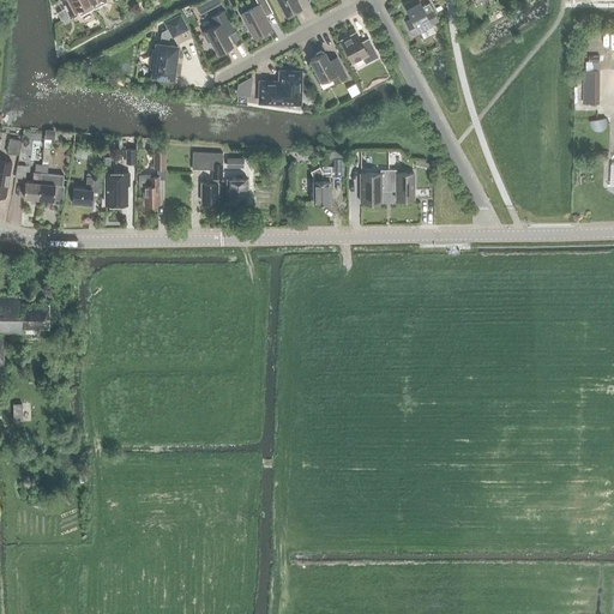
[(94,8),(88,0),(61,0),(68,13),(76,8),(79,16),(94,8)]
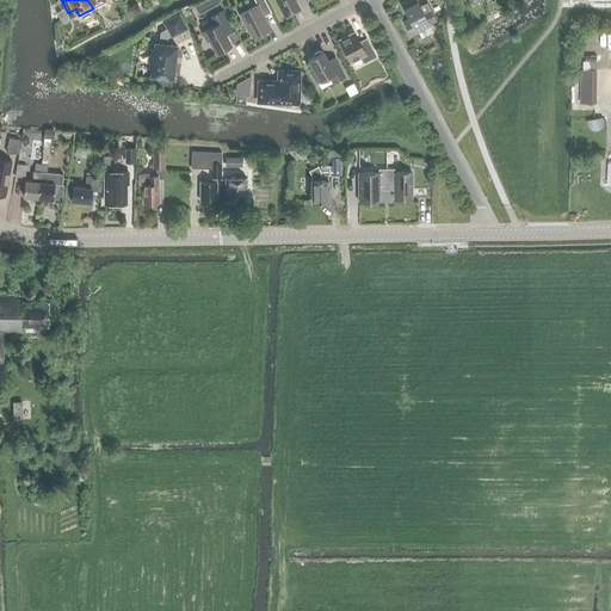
[(253,0),(257,5),(240,14),(252,36),(270,26),(261,12),(269,7),(264,0),(253,0)]
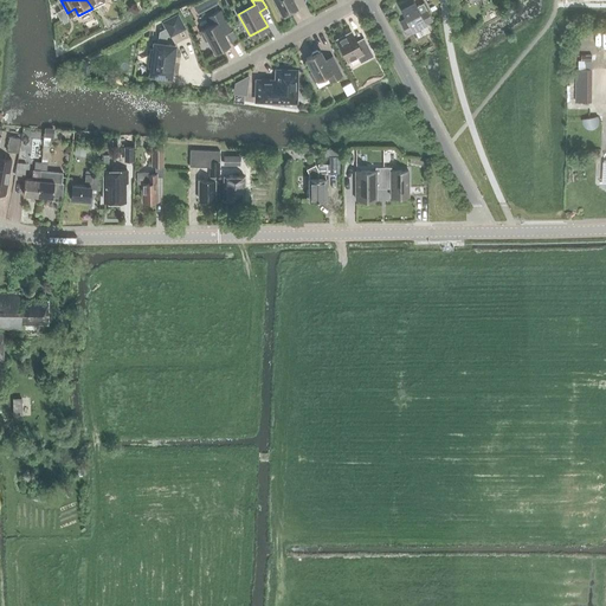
[(274,0),(283,15),(296,8),(291,0),(274,0)]
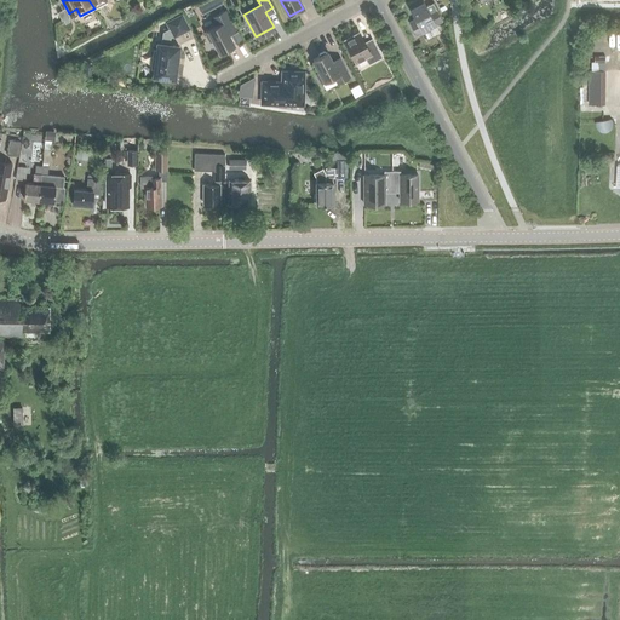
[(422,0),(417,0),(408,5),(415,19),(408,22),(415,35),(423,32),(420,28),(432,21),(435,26),(442,22),(432,3),(425,6),(422,0)]
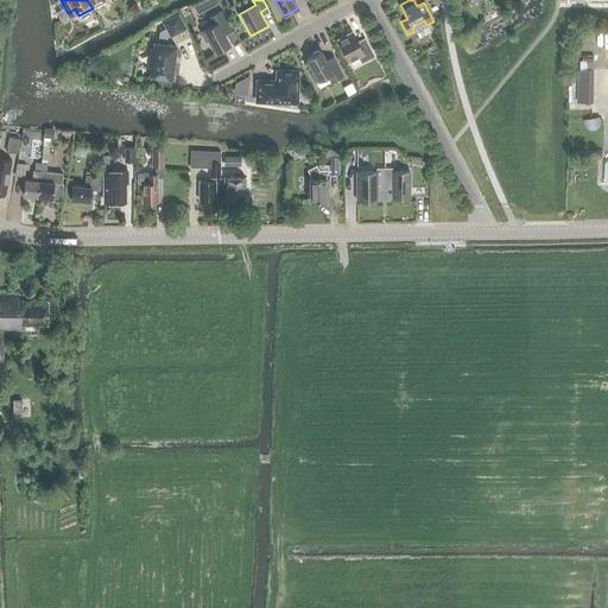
[(56,12),(58,17),(59,19),(62,19),(64,23),(68,20),(62,10),(58,12),(56,12)]
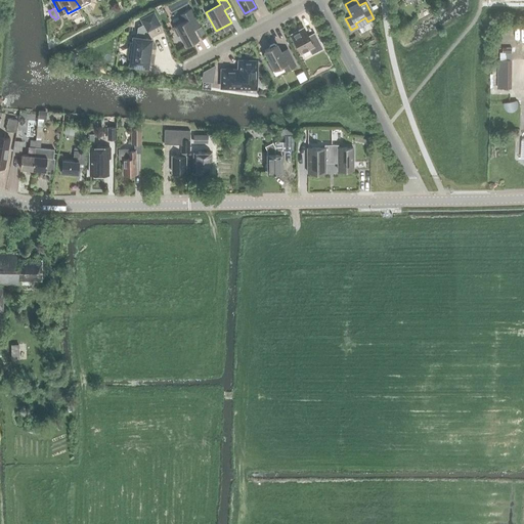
[(183,22),(173,28),(177,36),(180,34),(185,45),(190,43),(191,44),(199,40),(190,26),(197,23),(199,26),(190,9),(179,14),(183,22)]
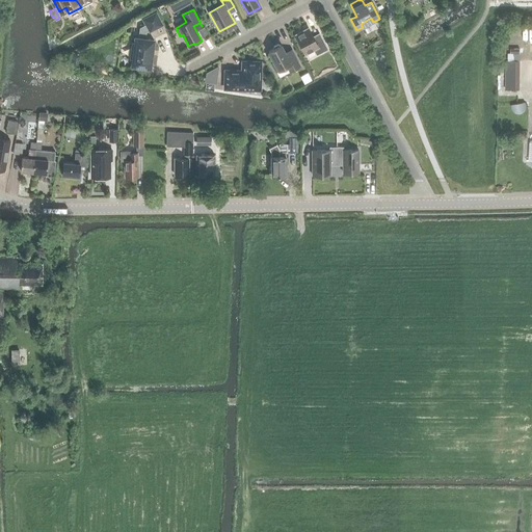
[(155,14),(143,20),(145,24),(139,27),(138,37),(136,37),(135,37),(135,38),(132,63),(131,63),(131,64),(132,64),(149,67),(150,68),(150,65),(153,41),(153,40),(152,40),(145,38),(145,32),(161,24),(155,14)]
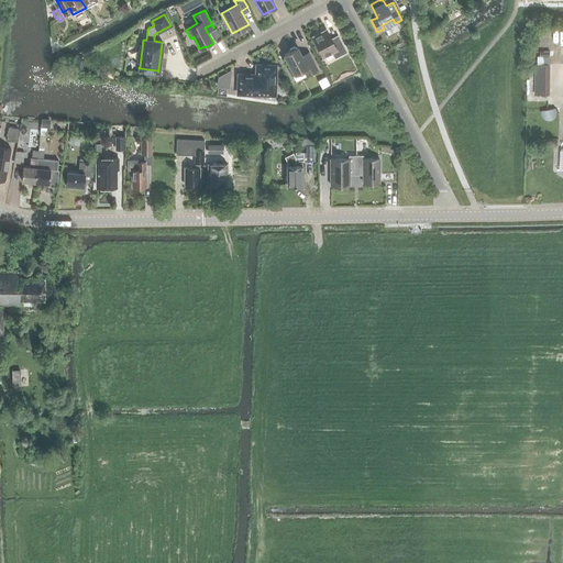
[(346,52),(339,37),(332,41),(326,30),(312,36),(323,57),(331,53),(334,58),(346,52)]
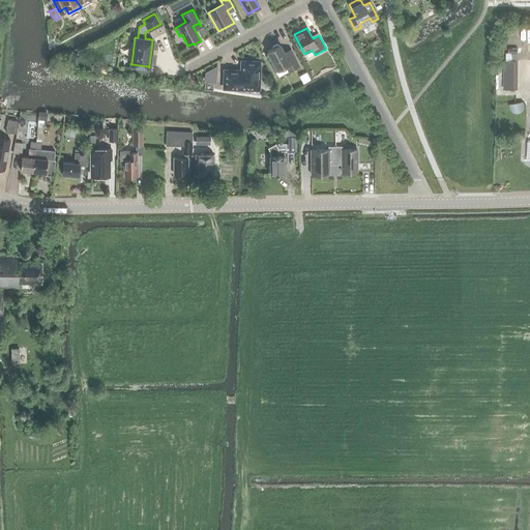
[(272,49),(267,51),(272,62),(270,63),(274,71),(285,66),(288,71),(299,66),(290,50),(292,54),(286,57),(280,45),(278,45),(276,43),(272,46),(272,49)]
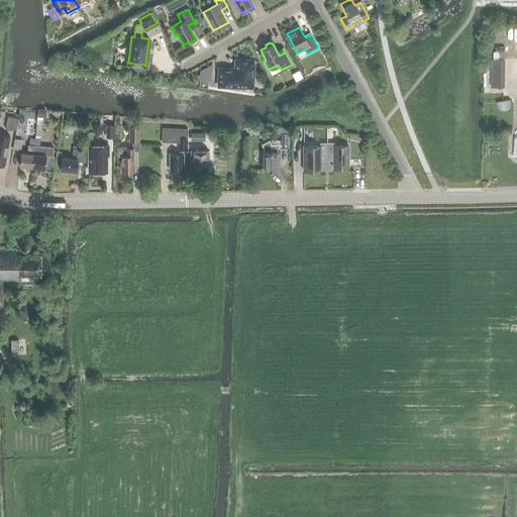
[(491,59),(491,87),(504,87),(504,59),(491,59)]
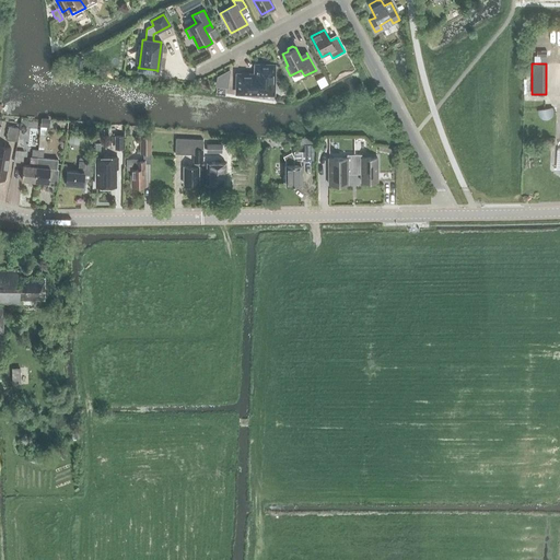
[(237,74),(237,91),(237,92),(265,93),(265,91),(271,91),(271,93),(272,93),(273,66),(256,66),(255,71),(252,76),(237,74)]
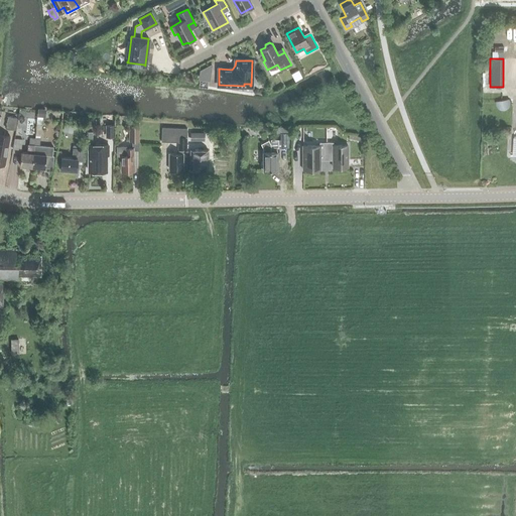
[(209,80),(211,66),(201,72),(200,79),(209,80)]
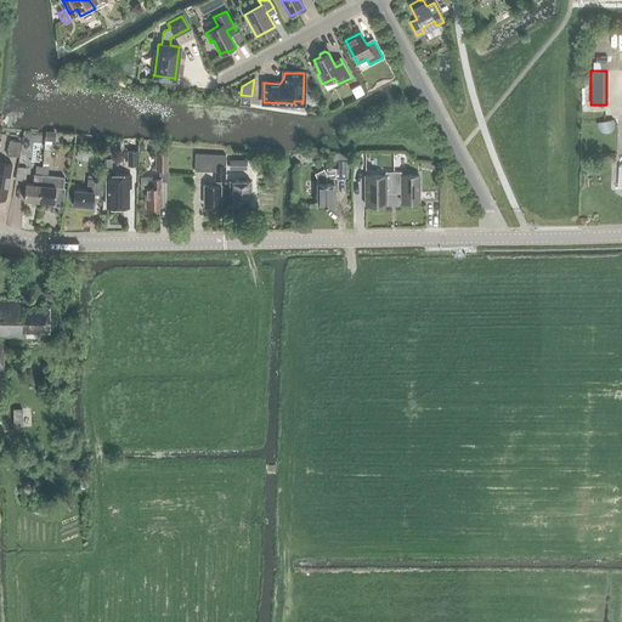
[(598,123),(598,125),(598,128),(599,129),(600,130),(601,133),(604,133),(606,134),(609,133),(610,133),(612,131),(614,130),(615,128),(615,125),(615,124),(615,122),(614,119),(598,123)]
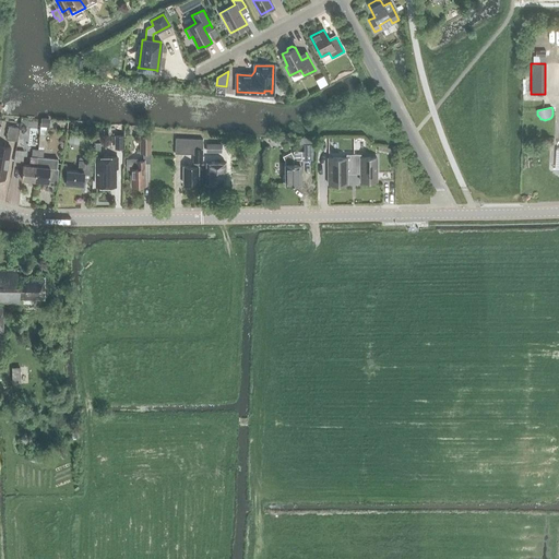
[(9,127),(6,139),(16,141),(19,128),(9,127)]
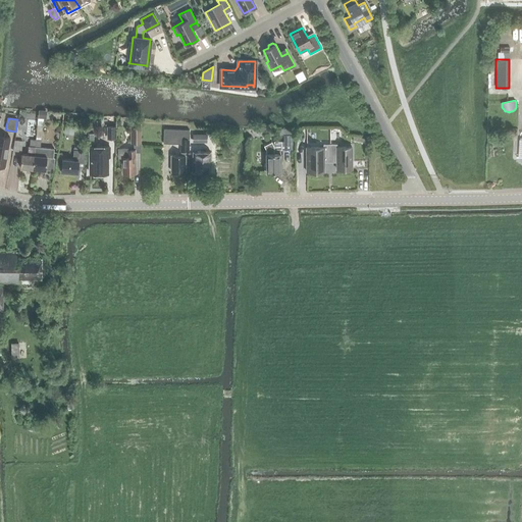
[(115,139),(115,126),(107,126),(107,131),(109,131),(109,139),(115,139)]
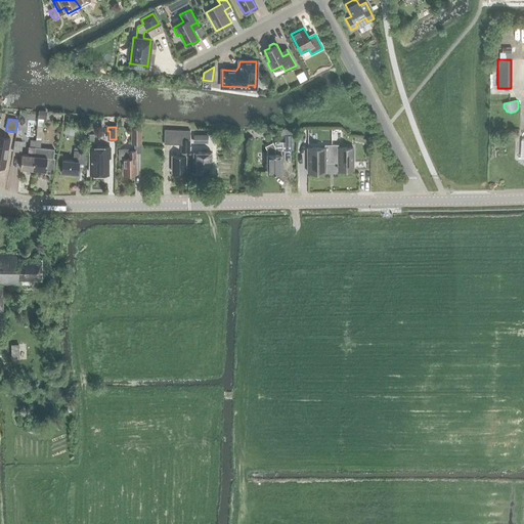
[(141,127),(131,127),(131,143),(141,143),(141,127)]
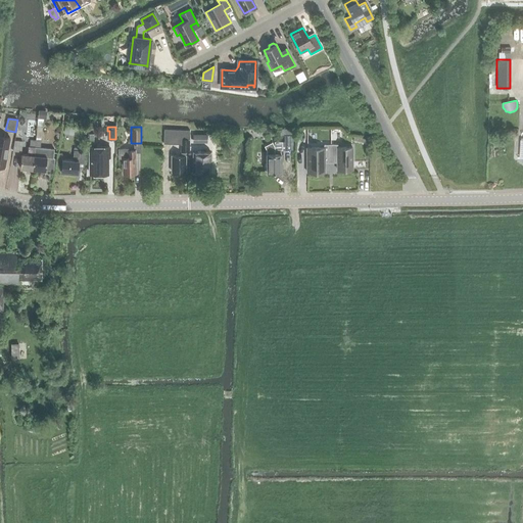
[(189,151),(189,134),(189,130),(164,129),(163,143),(181,144),(180,151),(189,151)]
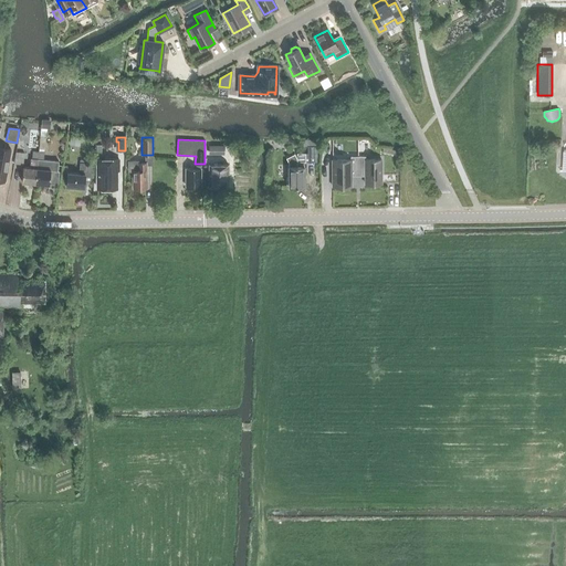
[(224,145),(209,145),(209,154),(224,155),(224,145)]
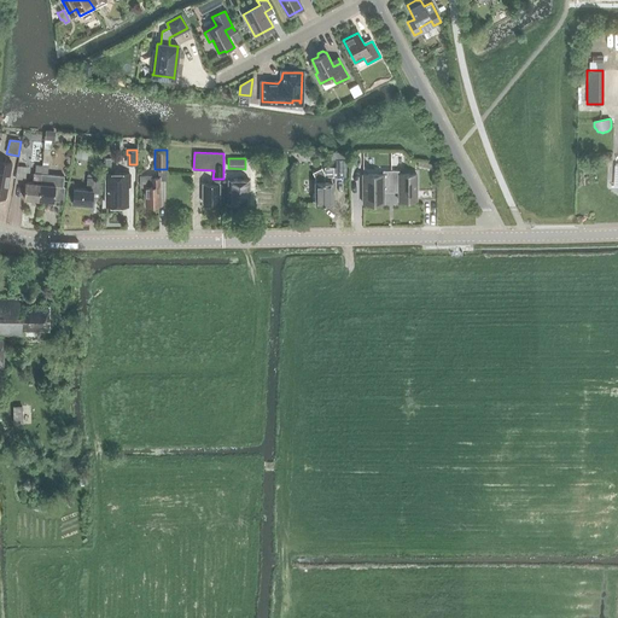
[(0,161),(0,197),(5,198),(11,163),(0,161)]
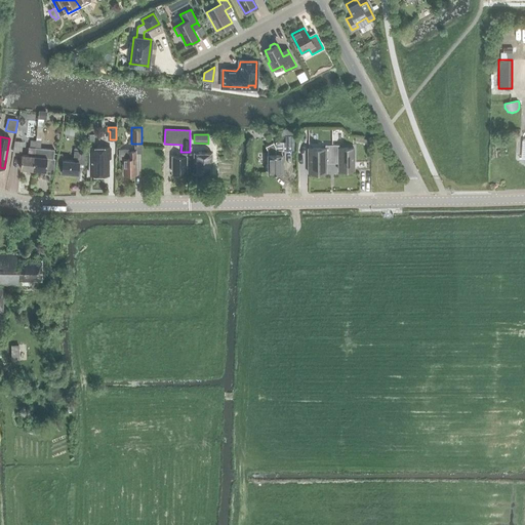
[(30,139),(29,156),(21,155),(19,168),(33,169),(35,140),(30,139)]
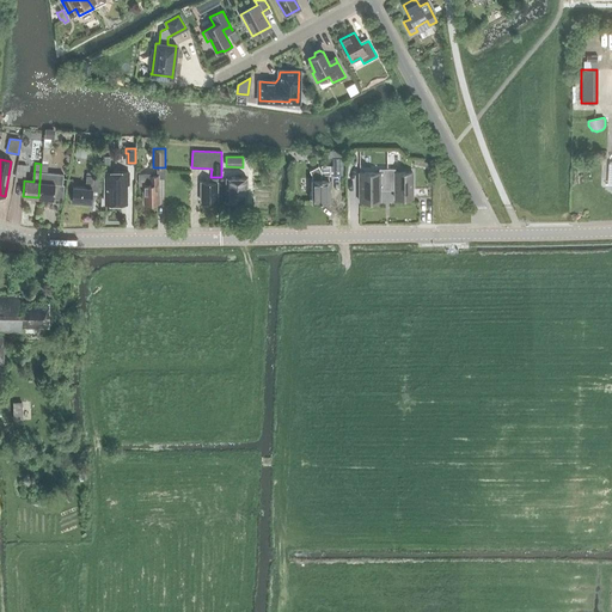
[(41,164),(38,197),(63,200),(65,184),(62,184),(63,173),(47,172),(48,164),(41,164)]
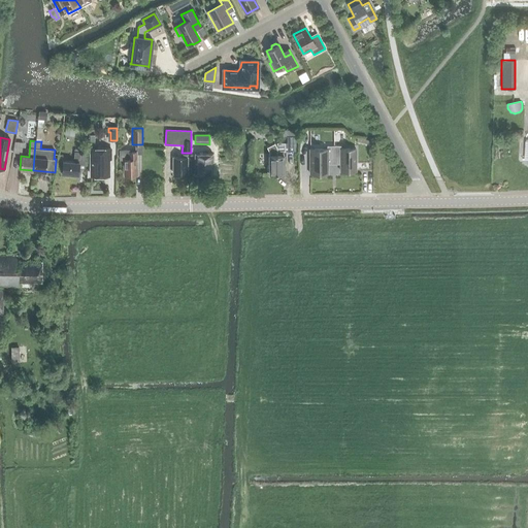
[(14,142),(11,152),(22,154),(23,143),(14,142)]
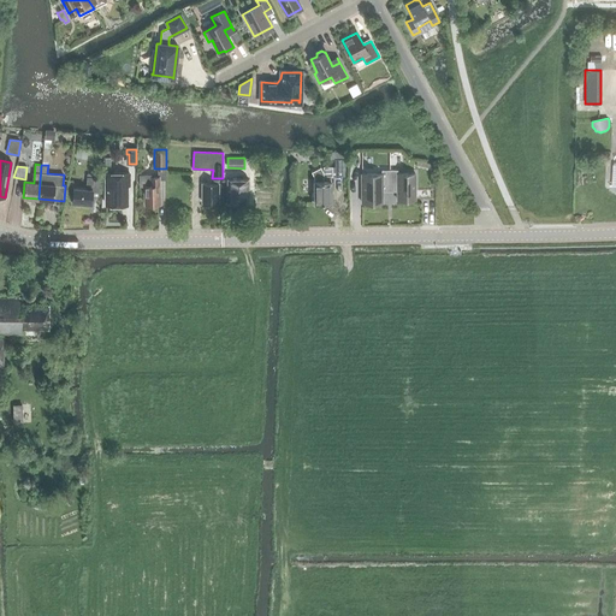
[(312,200),(314,200),(314,203),(331,203),(330,176),(332,176),(332,167),(323,167),(323,181),(314,181),(314,194),(312,194),(312,200)]
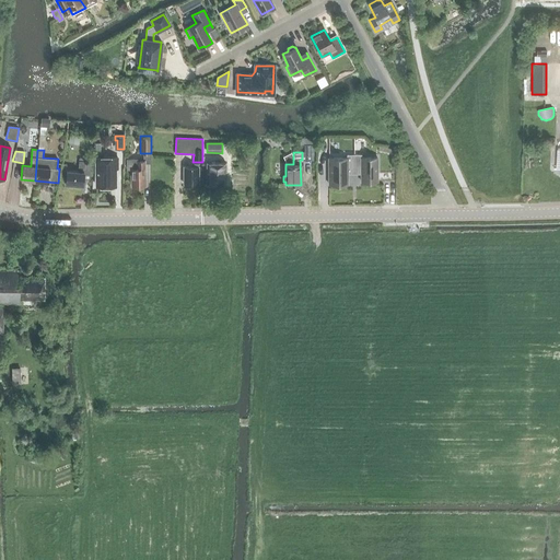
[(361,172),(361,182),(377,182),(376,158),(361,158),(361,154),(347,155),(347,158),(328,158),(328,185),(347,185),(347,172),(361,172)]
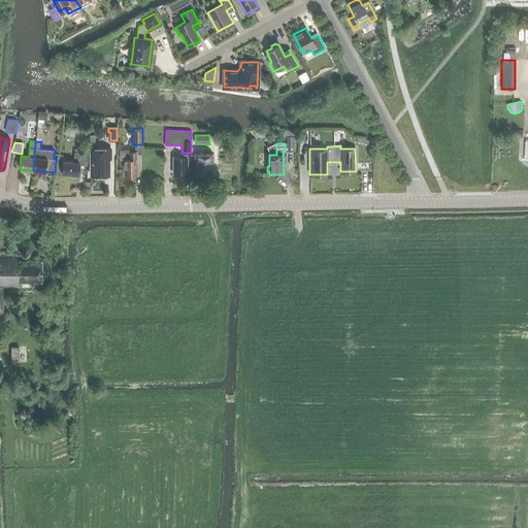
[(103,175),(108,175),(108,159),(110,159),(110,149),(91,149),(91,175),(96,175),(97,176),(102,176),(103,175)]
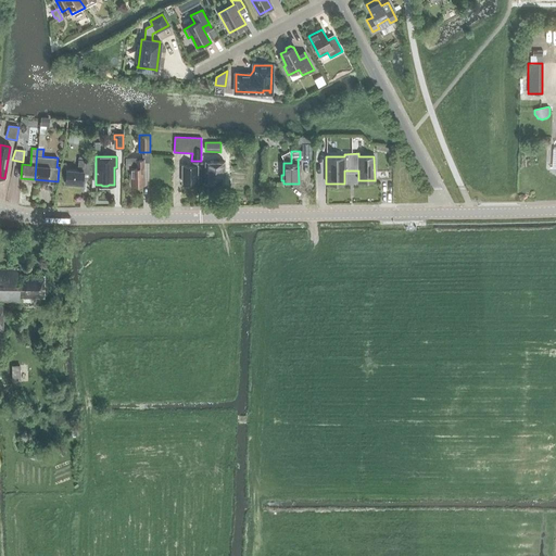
[(126,167),(129,167),(129,185),(143,185),(143,160),(137,160),(137,158),(126,158),(126,167)]
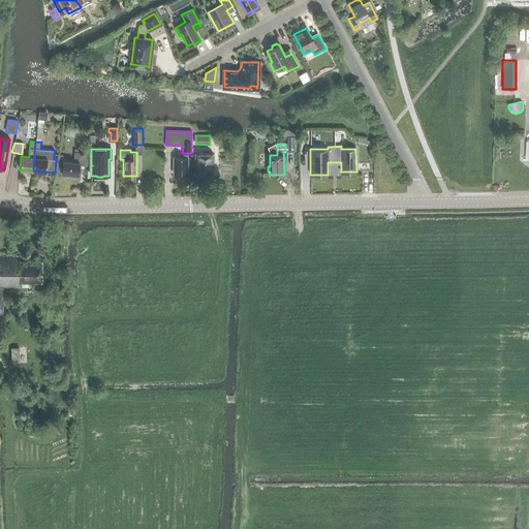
[(63,161),(62,174),(78,176),(79,167),(85,168),(86,154),(74,153),(73,162),(63,161)]
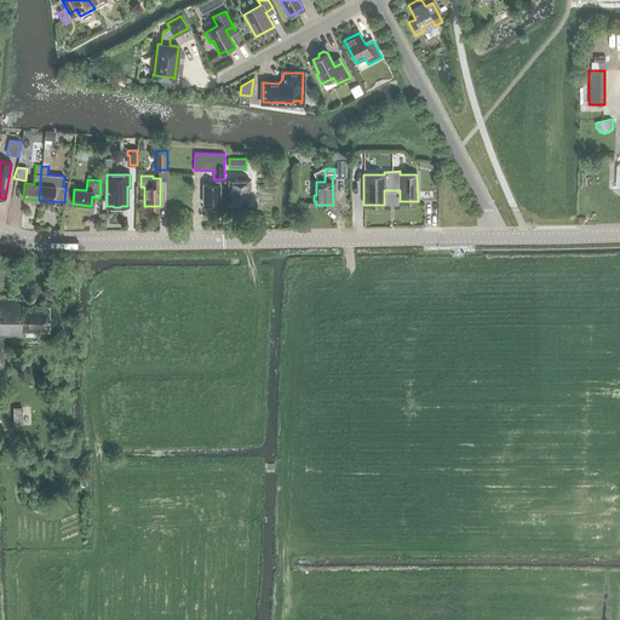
[(229,181),(229,205),(250,205),(250,181),(229,181)]
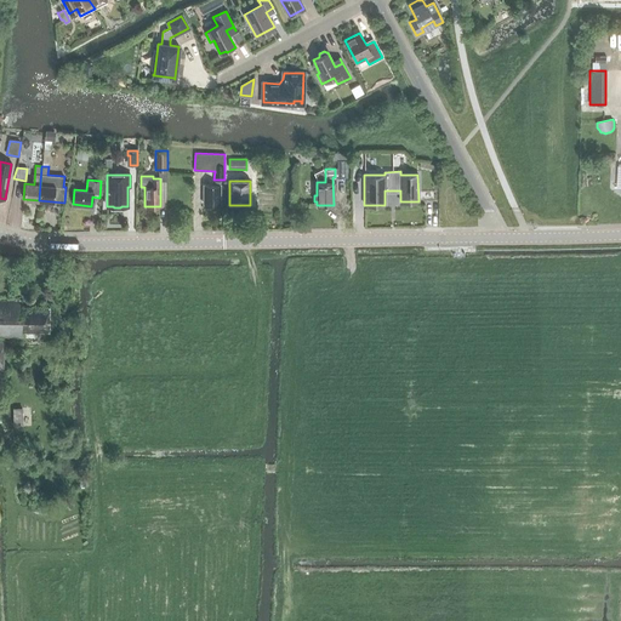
[(204,184),(204,204),(220,205),(220,184),(204,184)]
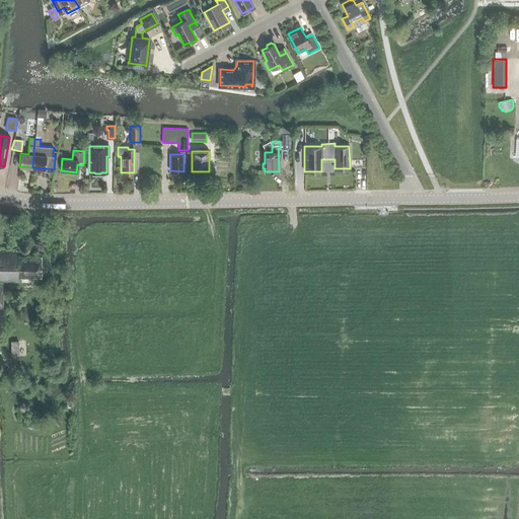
[(0,250),(0,309),(2,310),(2,283),(18,283),(18,277),(41,277),(41,256),(18,256),(18,251),(0,250)]
